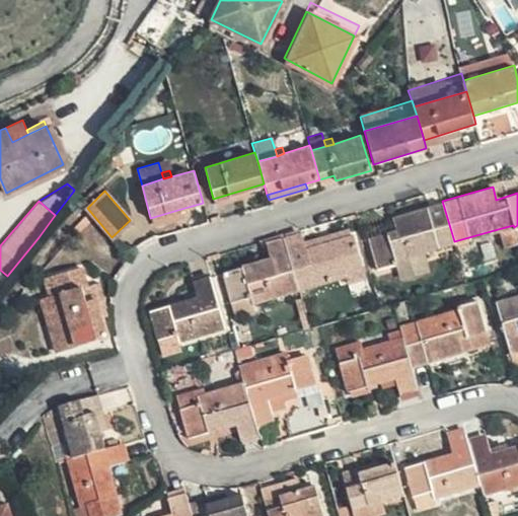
[(454,241),(442,201),(391,215),(394,229),(367,237),(375,267),(395,262),(395,259),(413,253),(454,241)]
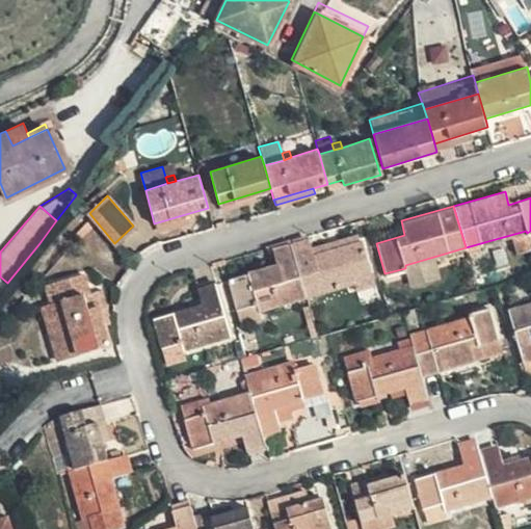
[(154,223),(156,232),(190,220),(189,213),(154,223)]
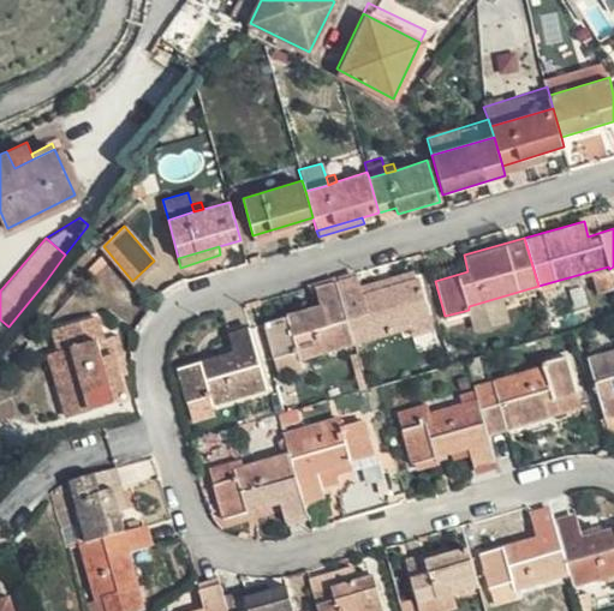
[(613,286),(609,269),(608,267),(590,271),(595,291),(613,286)]
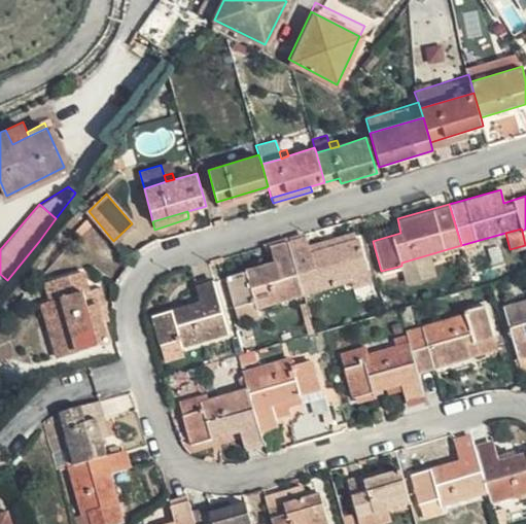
[(307,235),(306,231),(285,237),(287,241),(307,235)]
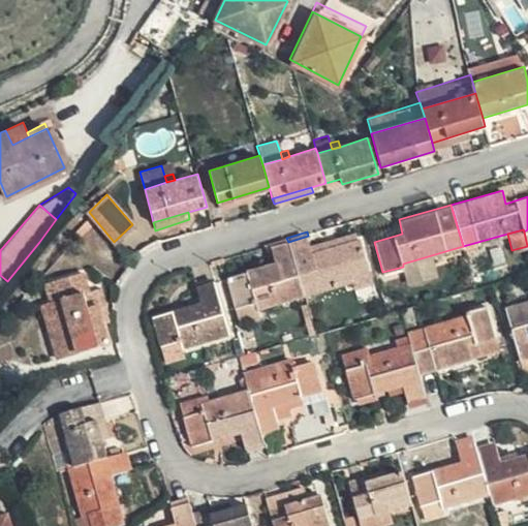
[(312,252),(308,236),(288,242),(303,294),(352,280),(350,274),(368,269),(360,239),(312,252)]
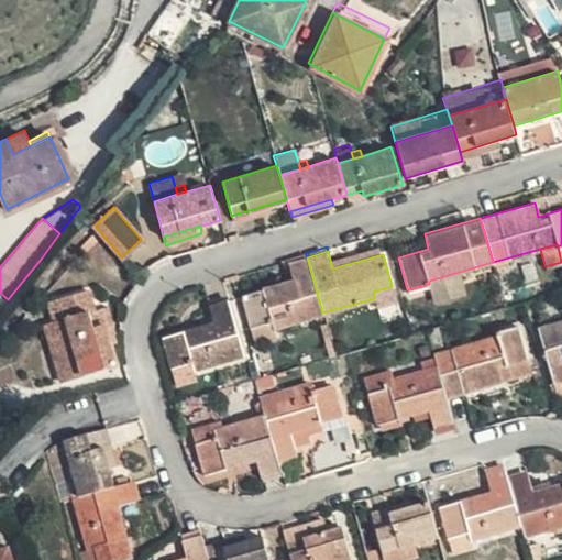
[(307,257),(305,253),(286,259),(287,264),(307,257)]
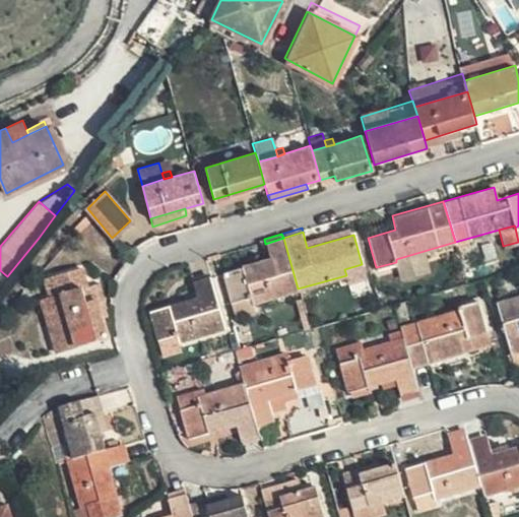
[(298,288),(283,238),(265,244),(269,259),(223,272),(237,318),(256,313),(253,302),(298,288)]
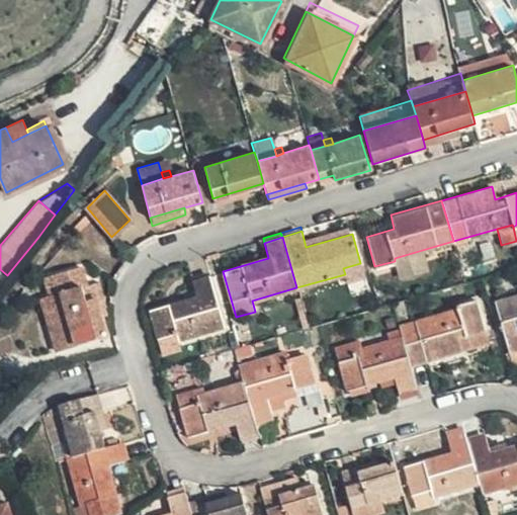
[(395,258),(395,261),(399,273),(416,269),(412,253),(395,258)]
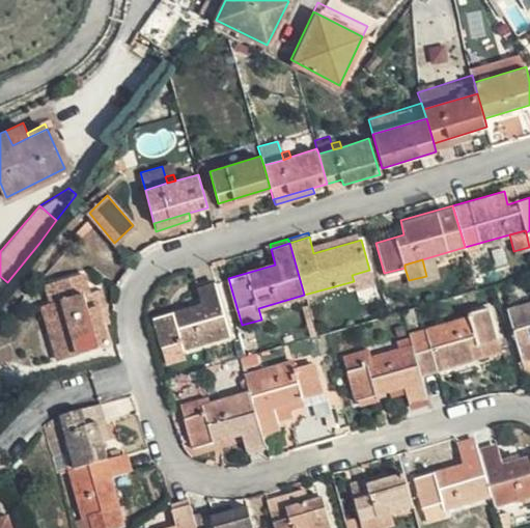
[(80,266),(73,261),(51,268),(56,284),(65,322),(67,327),(48,333),(54,357),(110,341),(98,292),(88,294),(80,266)]
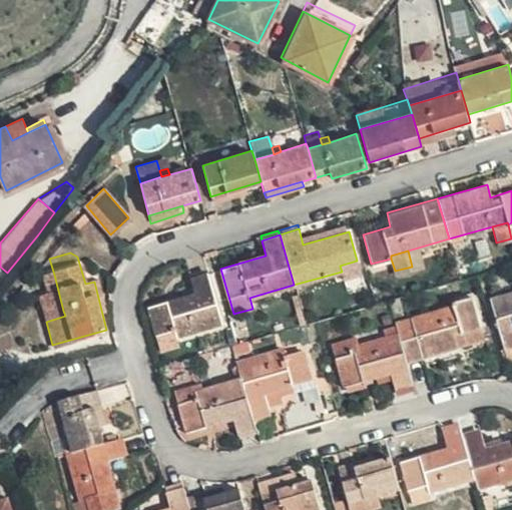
[(54,275),(49,259),(39,262),(43,278),(54,275)]
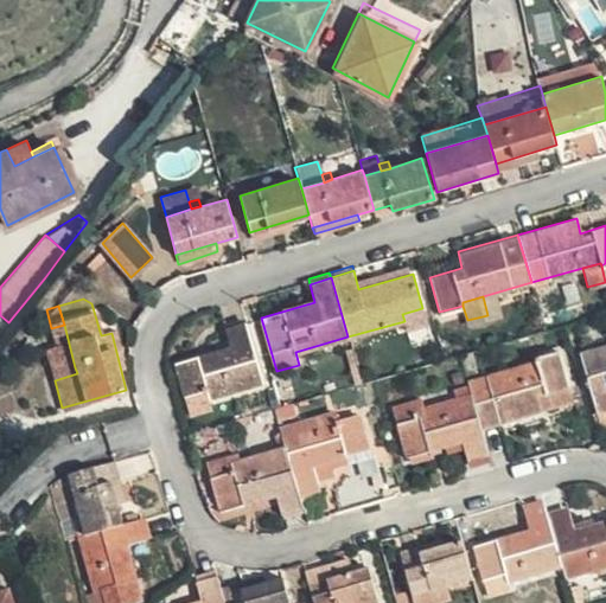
[(428,329),(422,308),(402,314),(404,321),(407,335),(428,329)]
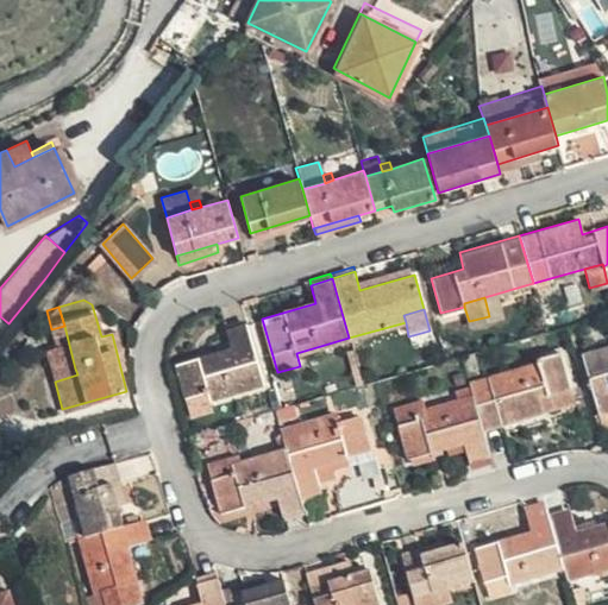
[(223,323),(225,331),(245,323),(244,317),(223,323)]
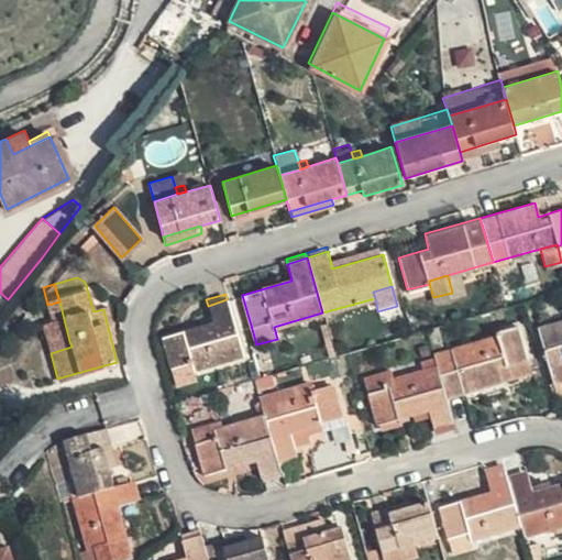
[(540,310),(554,306),(552,297),(538,302),(540,310)]
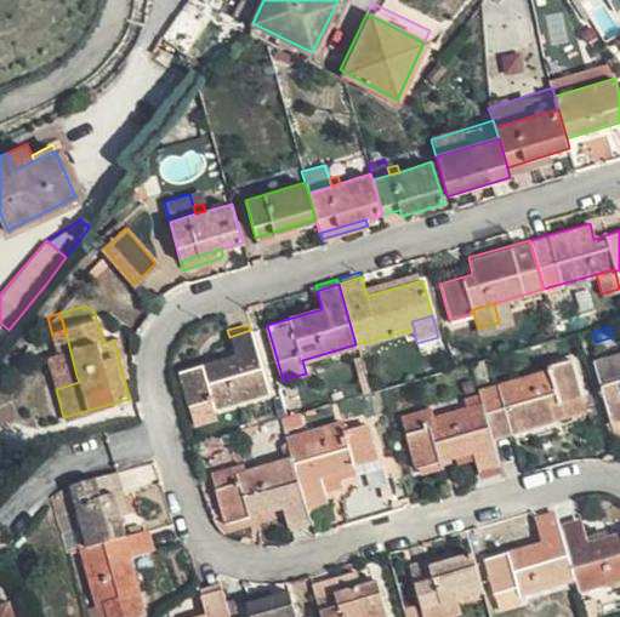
[(250,330),(229,337),(234,355),(178,371),(189,409),(211,401),(212,406),(267,390),(250,330)]
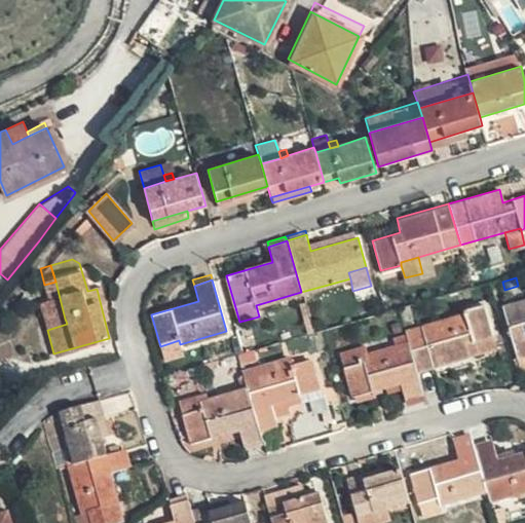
[(55,282),(44,285),(38,287),(47,324),(65,319),(55,282)]
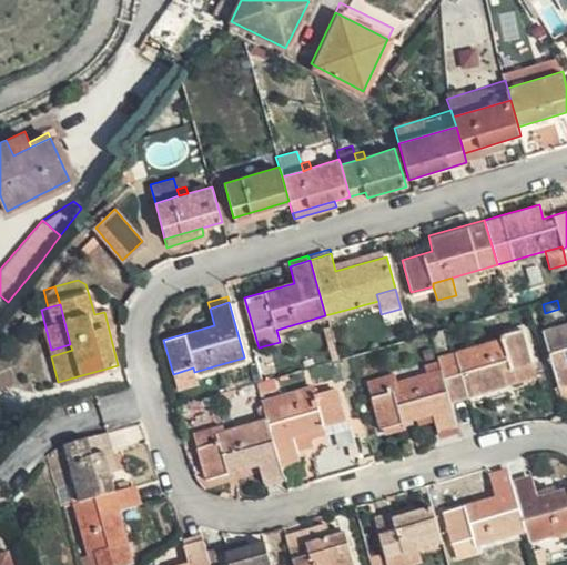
[(566,321),(542,329),(558,389),(566,385),(566,321)]
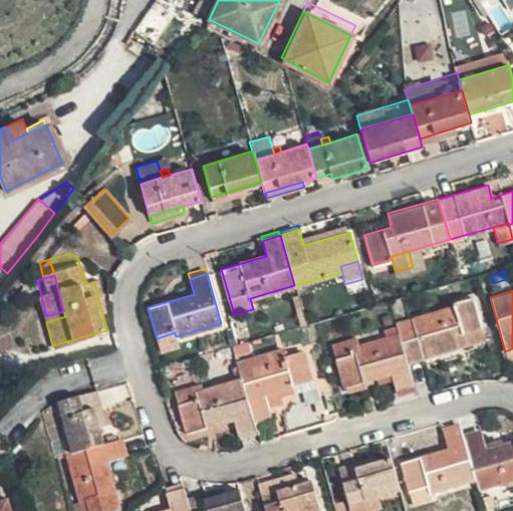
[(473,299),(396,322),(396,324),(398,331),(406,362),(459,346),(456,333),(480,326),(473,299)]
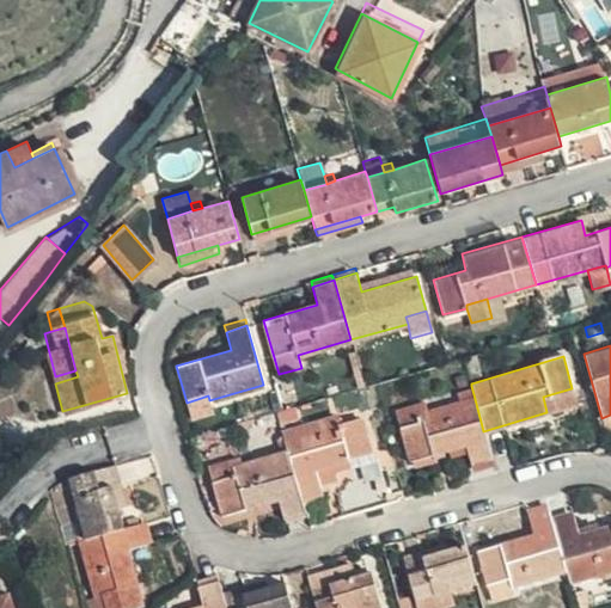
[(275,407),(288,404),(281,378),(268,382),(275,407)]
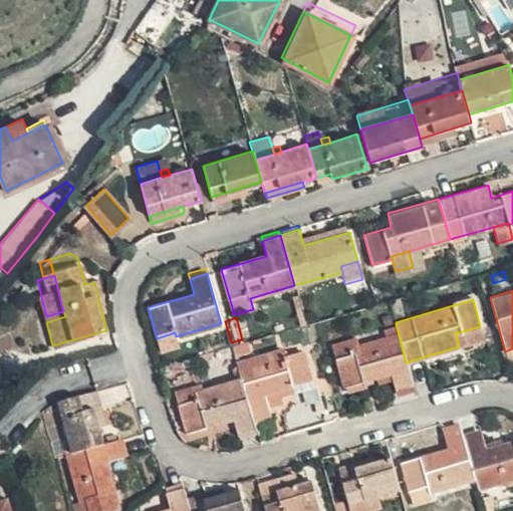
[(398,331),(396,324),(382,327),(385,334),(398,331)]
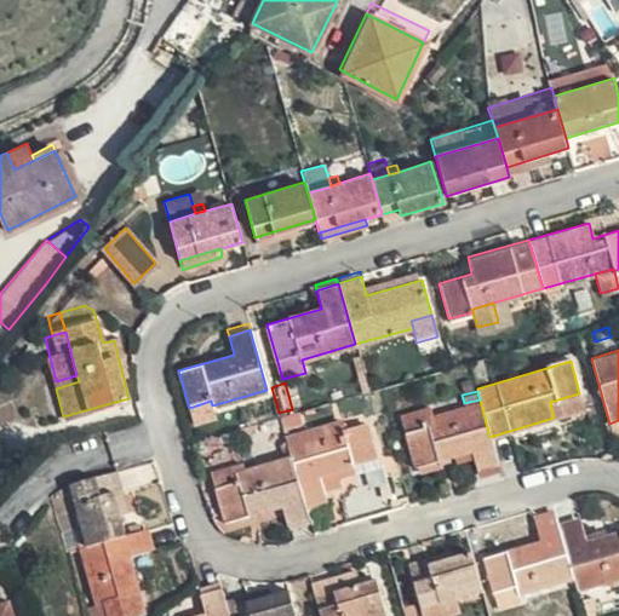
[(584,409),(579,393),(550,402),(554,418),(584,409)]
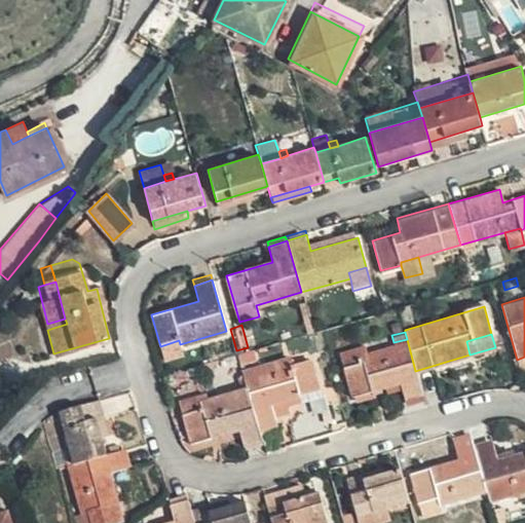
[(399,381),(405,403),(422,398),(415,371),(407,339),(394,342),(365,350),(359,352),(361,362),(343,367),(351,396),(399,381)]
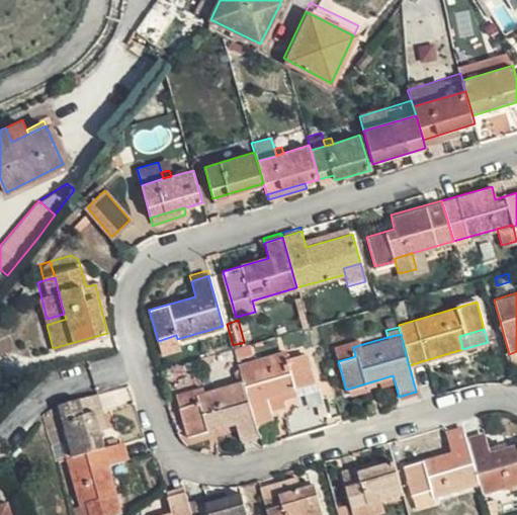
[(176,335),(158,341),(162,354),(179,349),(177,339),(176,335)]
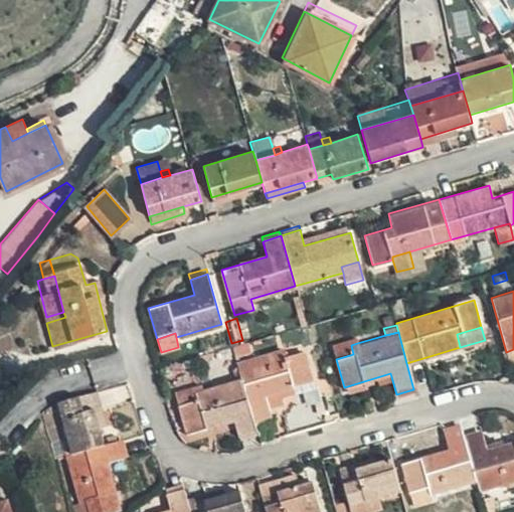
[(332,345),(336,359),(353,354),(351,345),(357,343),(356,338),(332,345)]
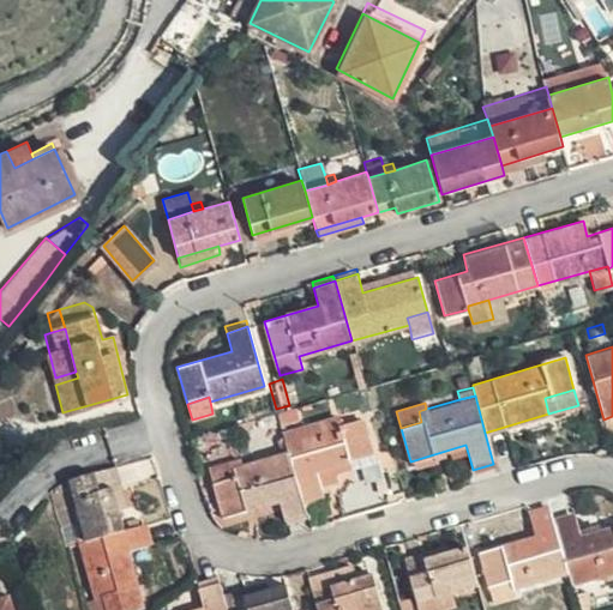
[(340,417),(282,432),(287,450),(298,493),(320,487),(317,470),(334,464),(350,459),(372,453),(362,418),(341,424),(340,417)]
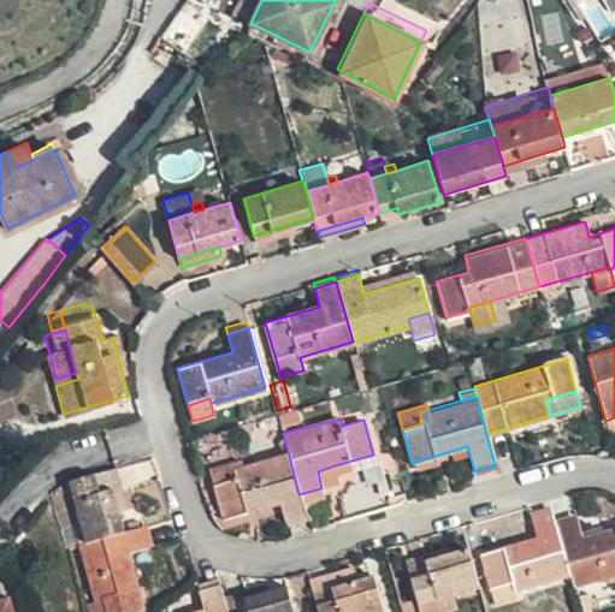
[(279,503),(283,516),(303,511),(299,494),(288,451),(232,467),(235,477),(213,482),(223,520),(246,511),(279,503)]
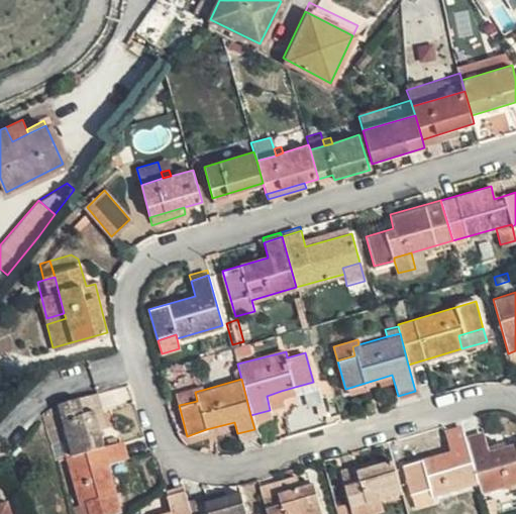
[(296,393),(295,387),(281,391),(282,398),(296,393)]
